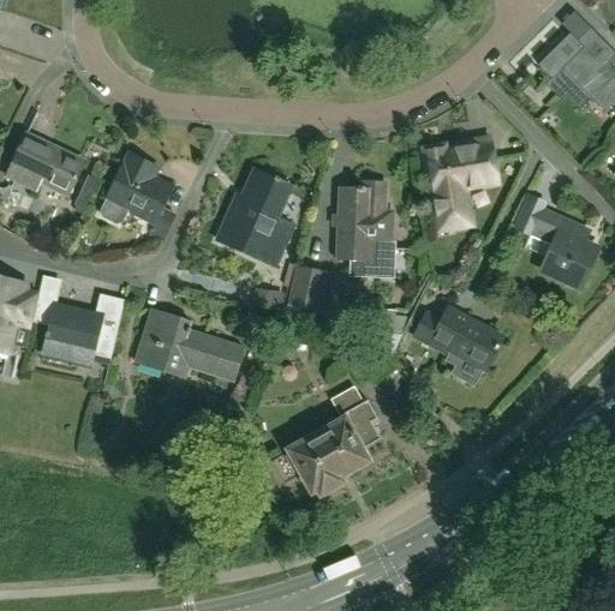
[(614,103),(614,49),(591,27),(585,33),(579,39),(571,31),(539,64),(551,76),(549,79),(554,85),(566,72),(607,111),(614,102),(614,103)]
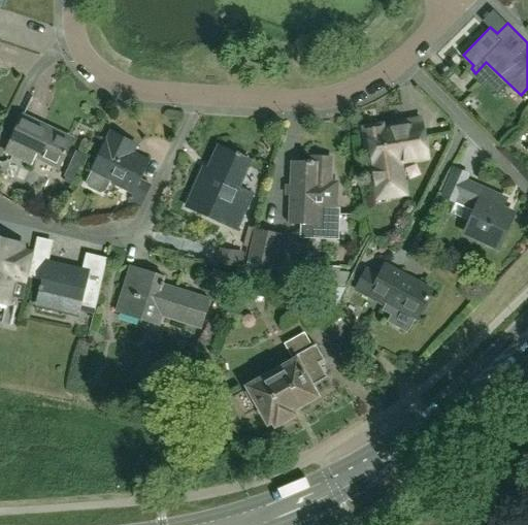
[(31,164),(36,154),(59,164),(72,136),(23,112),(9,141),(7,140),(3,151),(31,164)]
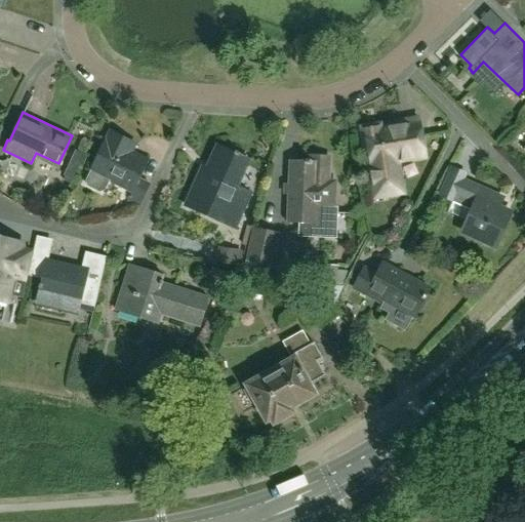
[(398,158),(425,154),(418,116),(403,118),(403,121),(381,125),(380,121),(361,124),(364,143),(368,143),(371,161),(369,161),(374,194),(403,190),(398,158)]
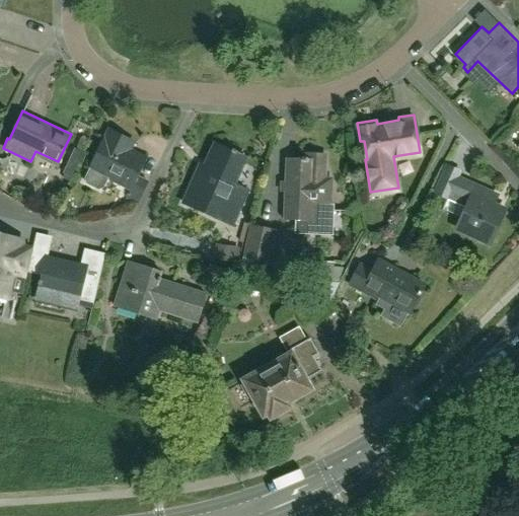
[(104,136),(89,164),(90,164),(85,175),(85,176),(87,180),(98,186),(103,185),(108,174),(131,186),(126,196),(137,202),(149,179),(138,174),(146,157),(123,145),(127,136),(109,127),(105,136),(104,136)]
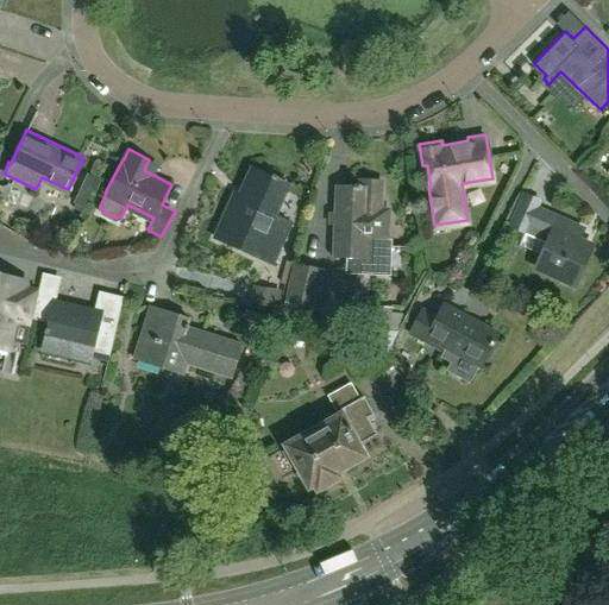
[(264,240),(280,247),(292,219),(277,213),(290,182),(257,168),(239,208),(237,207),(228,225),(230,225),(221,241),(257,257),(264,240)]
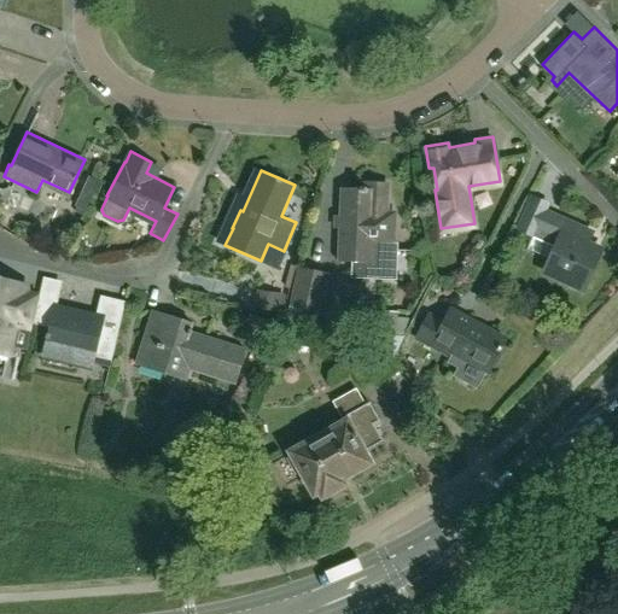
[(367,182),(367,188),(342,187),(340,258),(354,259),(353,275),(384,276),(384,241),(394,241),(395,211),(385,210),(386,182),(367,182)]
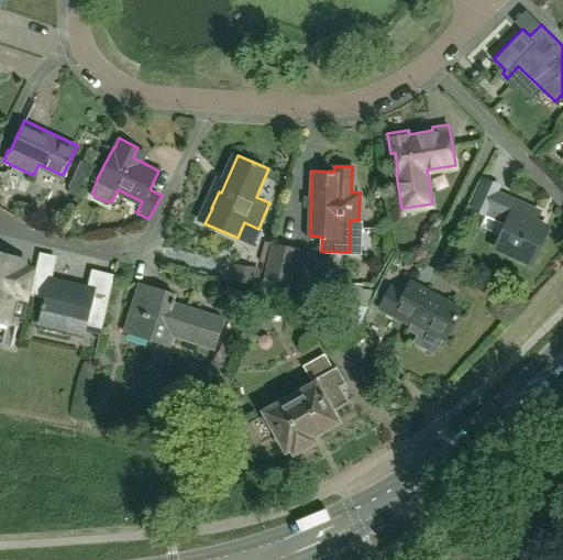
[(511,256),(531,265),(548,228),(534,222),(539,210),(496,190),(498,185),(485,178),(472,208),(486,213),(488,207),(508,216),(505,222),(495,245),(512,253),(511,256)]
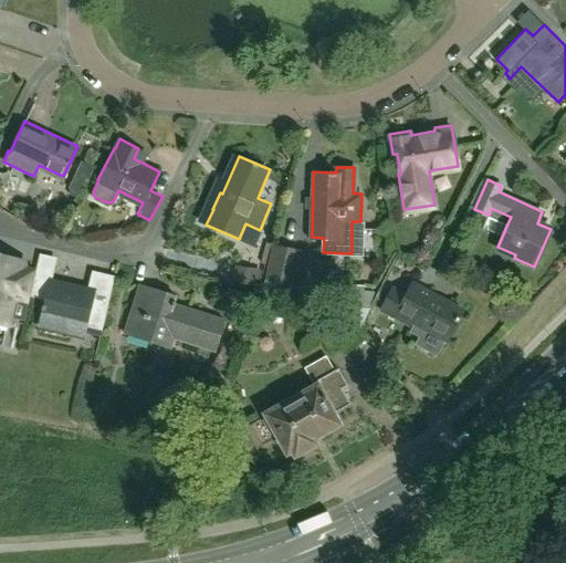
[(287,246),(272,242),(263,289),(292,299),(302,249),(287,246)]
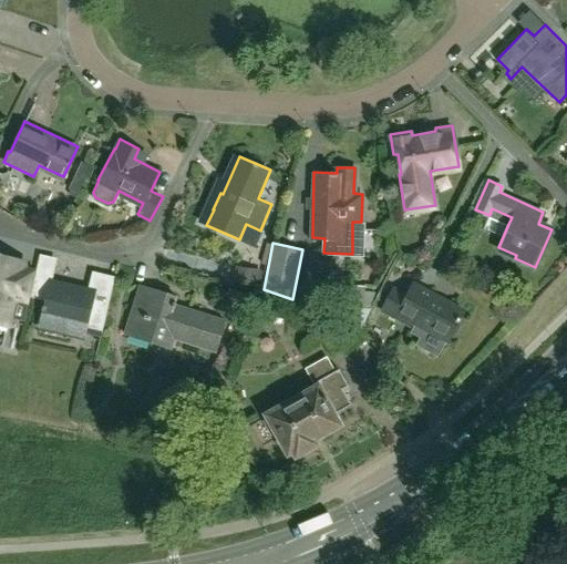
[(0,248),(0,322),(8,325),(13,299),(29,303),(35,270),(23,267),(24,260),(0,255),(1,248),(0,248)]
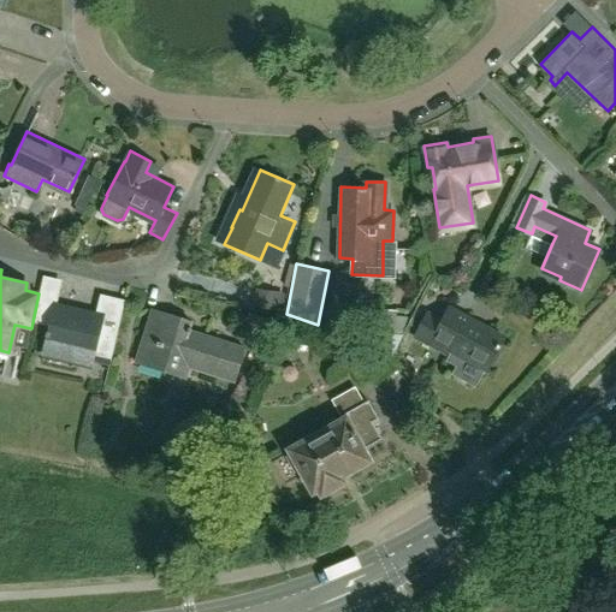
[(55,303),(51,325),(45,349),(92,360),(94,351),(112,356),(125,298),(102,293),(98,313),(77,308),(55,303)]
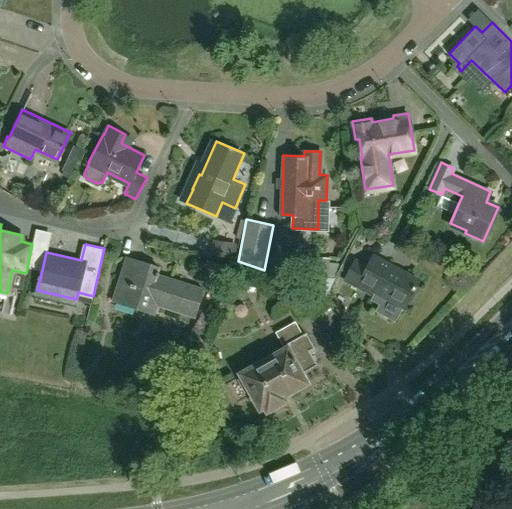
[(327,275),(326,250),(307,251),(308,276),(327,275)]
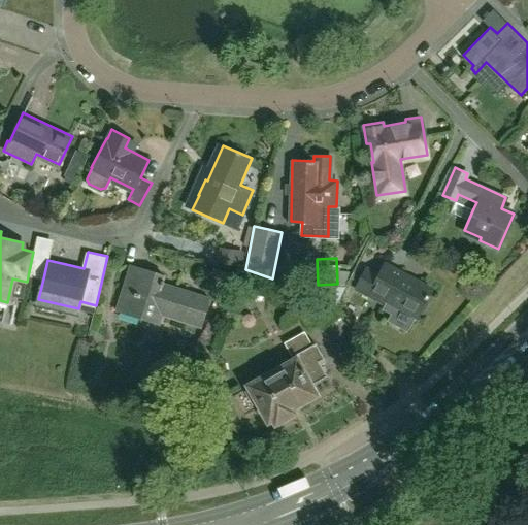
[(418,315),(433,288),(387,262),(380,273),(367,266),(357,286),(386,302),(388,298),(418,315)]
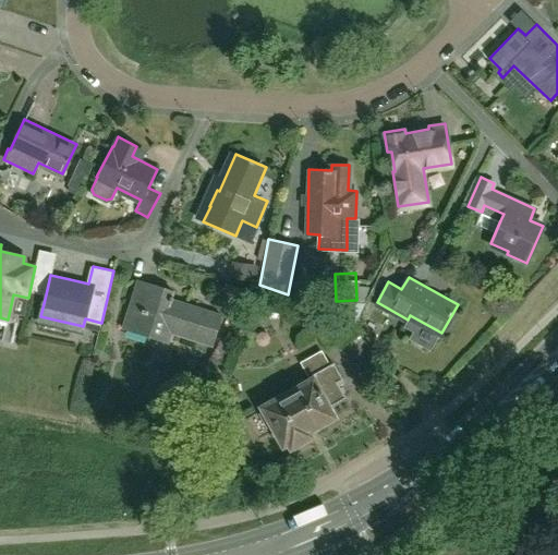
[(161,327),(213,344),(222,314),(173,299),(173,296),(172,296),(173,290),(144,281),(138,279),(123,327),(158,338),(161,327)]
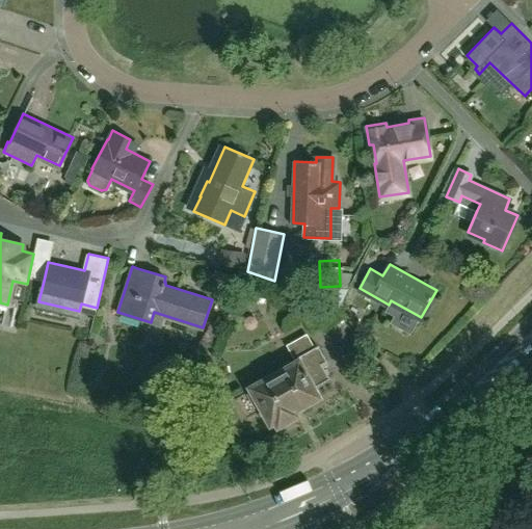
[(255,407),(261,404),(273,426),(295,414),(293,410),(317,395),(312,386),(329,376),(321,362),(326,360),(318,344),(314,346),(307,333),(286,344),(295,362),(251,387),(253,389),(246,393),(255,407)]
